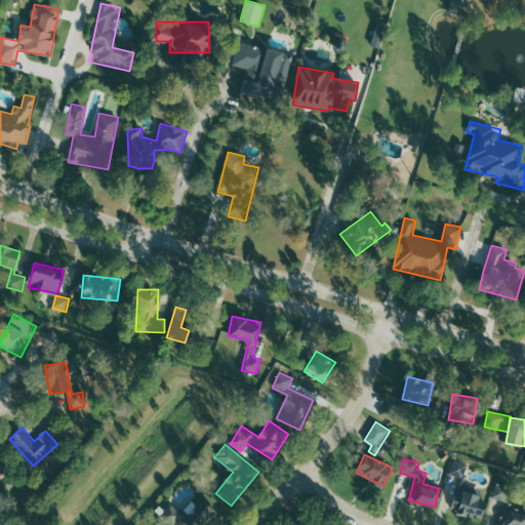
[(463,478),(468,465),(454,459),(449,473),(463,478)]
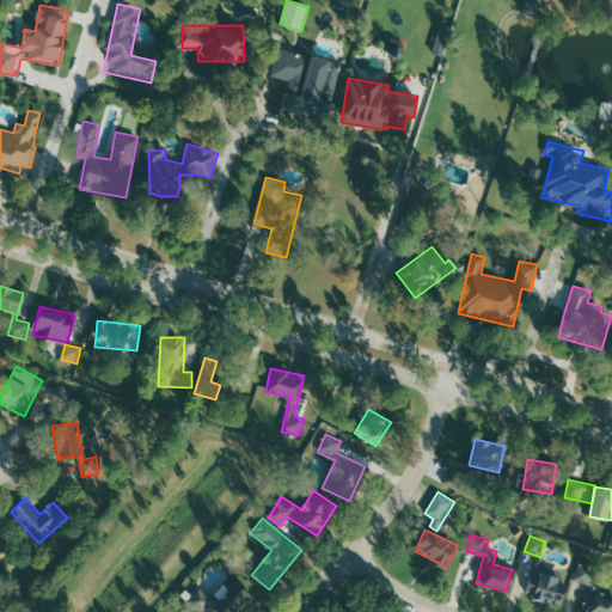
[(567,586),(557,583),(560,573),(542,568),(544,557),(537,556),(526,597),(562,606),(567,586)]
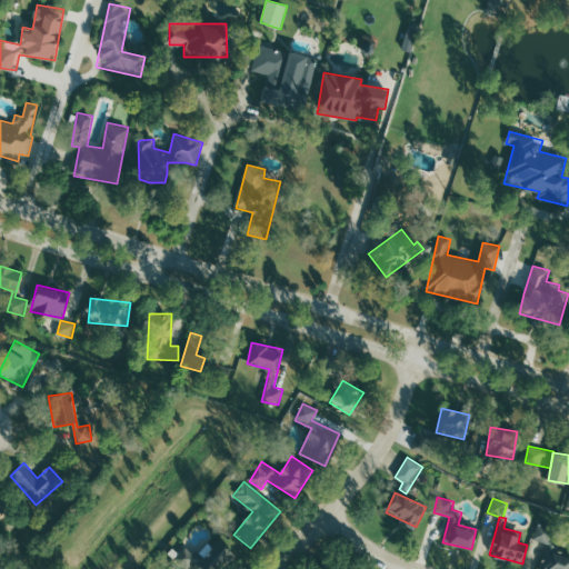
[(533,539),(550,545),(555,530),(539,525),(533,539)]
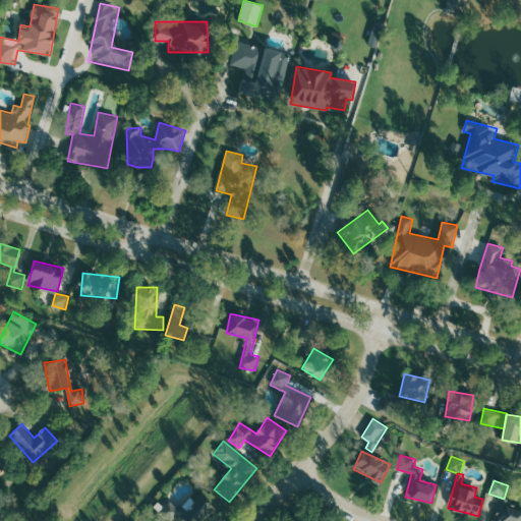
[(161,513),(171,520),(204,520),(215,508),(192,491),(180,508),(170,501),(161,513)]
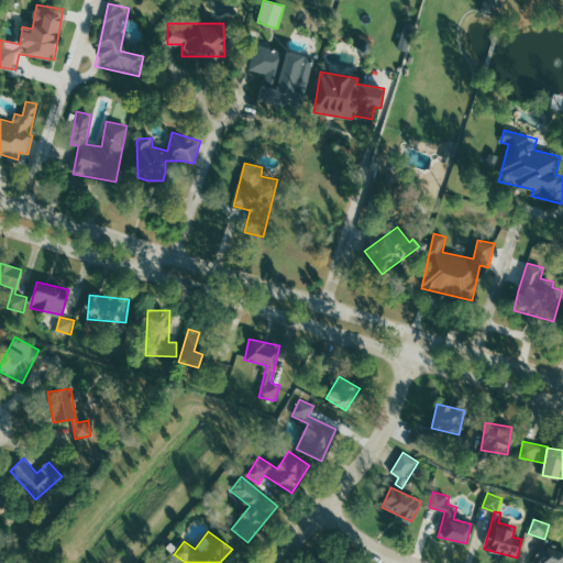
[(562,562),(562,550),(540,544),(534,562),(562,562)]
